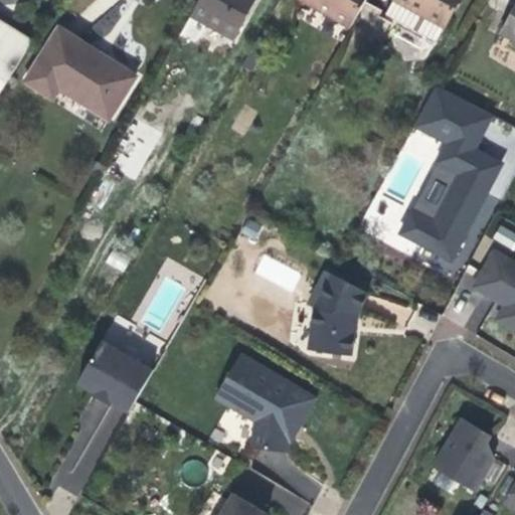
[(199,0),(192,15),(235,39),(256,0),(199,0)]
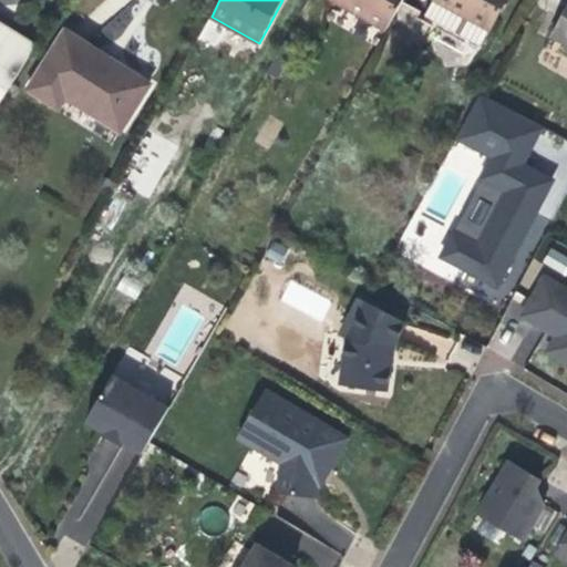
[(333,0),(387,30),(402,1),(402,0),(333,0)]
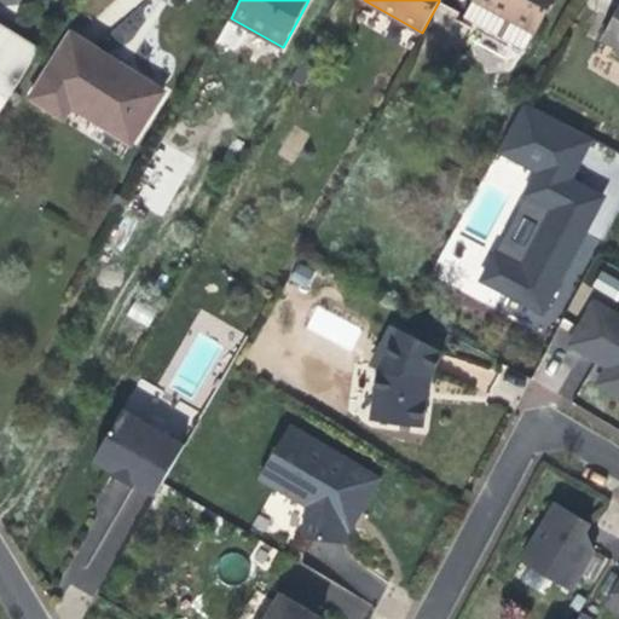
[(524,52),(553,0),(473,0),(463,18),(513,45),(513,51),(518,55),(522,51),(524,52)]
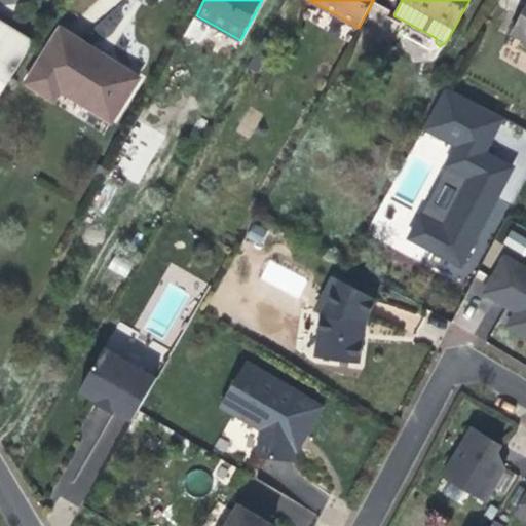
[(389,11),(373,1),(359,28),(389,45),(401,25),(386,16),(389,11)]
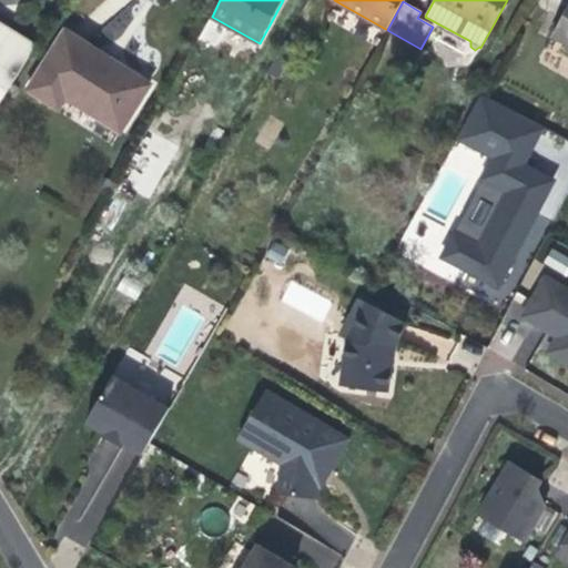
[(567,6),(553,36),(567,43),(567,6)]
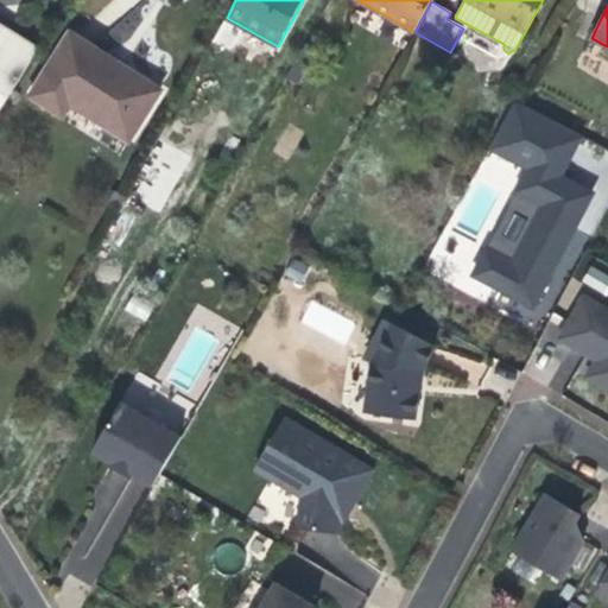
[(0,109),(36,52),(0,30),(0,109)]
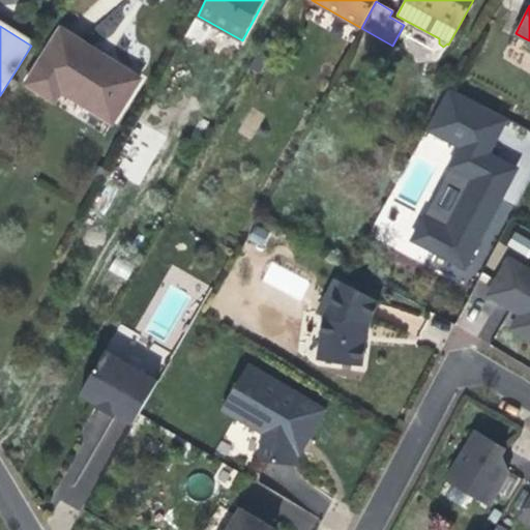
[(99,53),(61,29),(26,84),(54,100),(61,90),(112,122),(140,79),(99,53)]
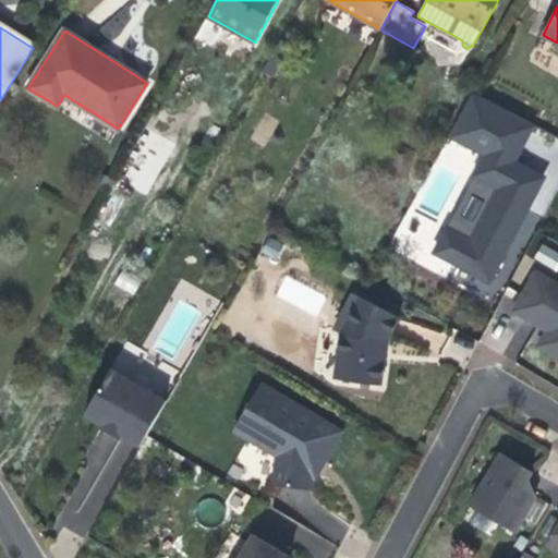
[(472,93),(449,136),(485,156),(510,169),(512,166),(534,124),(472,93)]
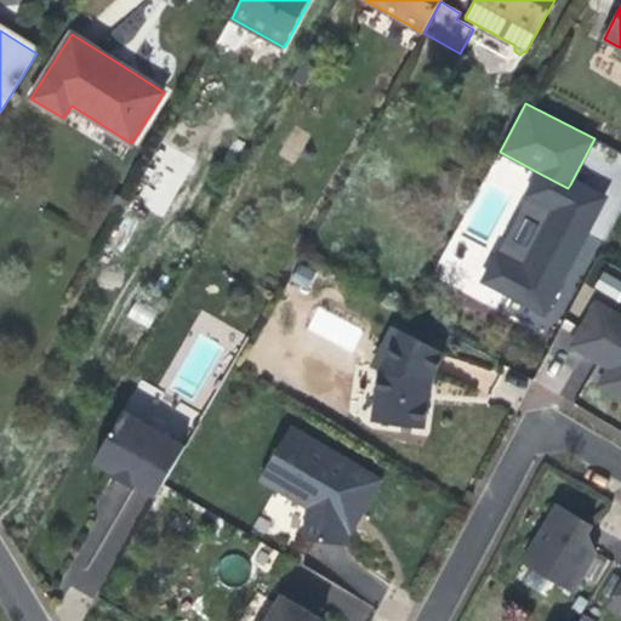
[(604,201),(570,184),(568,188),(540,174),(483,283),(545,314),(604,201)]
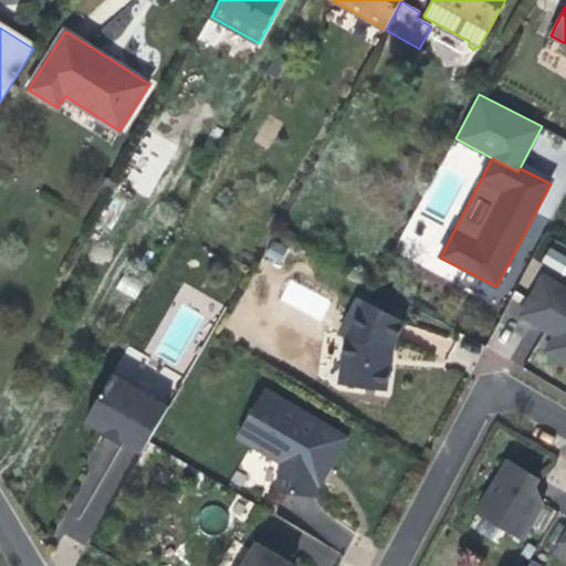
[(565,253),(546,249),(541,266),(565,272),(565,253)]
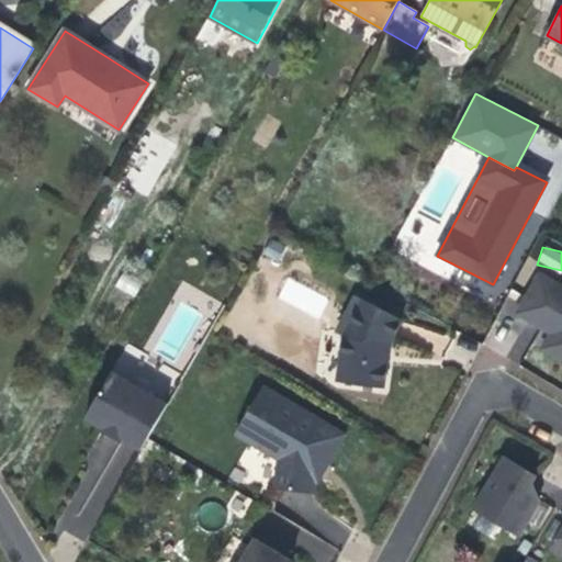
[(115,288),(134,296),(141,282),(121,273),(115,288)]
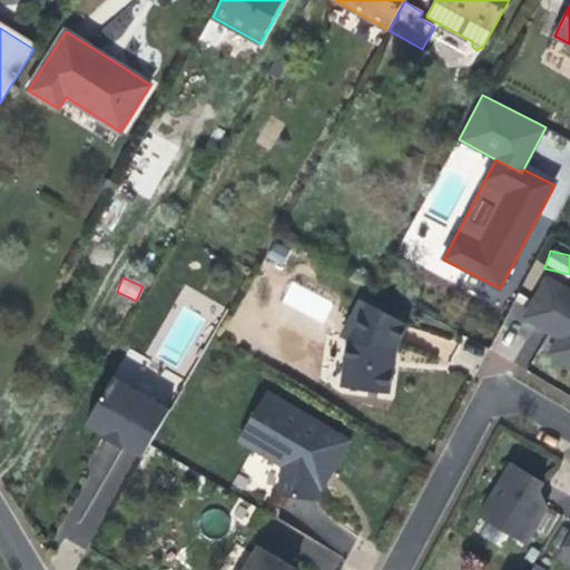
[(569,291),(546,277),(526,312),(562,334),(553,350),(569,359),(569,291)]
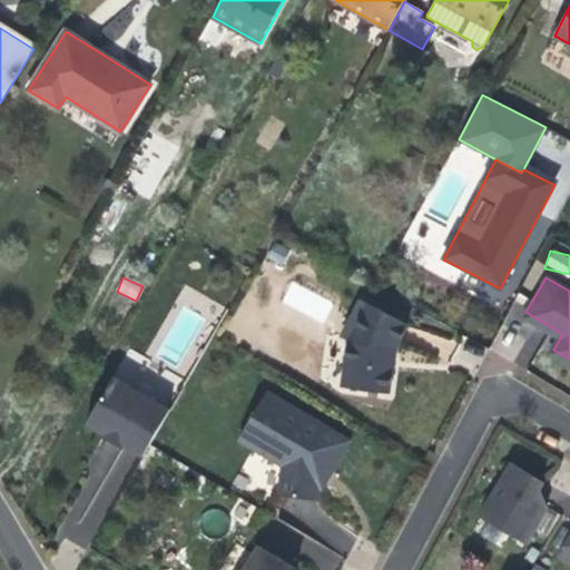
[(393,364),(395,349),(408,325),(361,301),(343,335),(347,342),(342,386),(390,393),(393,364)]
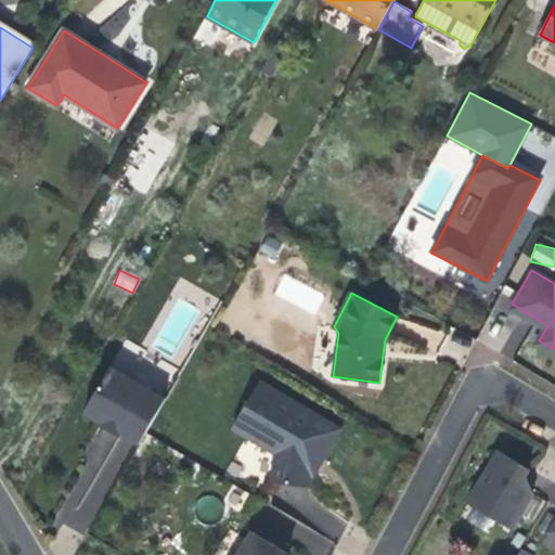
[(123,435),(140,444),(166,399),(153,391),(153,388),(153,385),(151,381),(147,378),(145,376),(140,375),(136,375),(130,377),(112,368),(86,413),(103,424),(102,426),(112,431),(121,437),(123,435)]
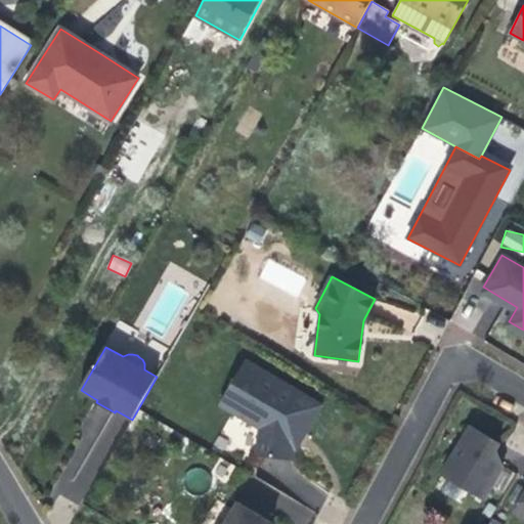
[(308,430),(322,404),(246,359),(219,404),(260,428),(257,455),(292,460),(294,449),(294,448),(296,449),(308,430)]
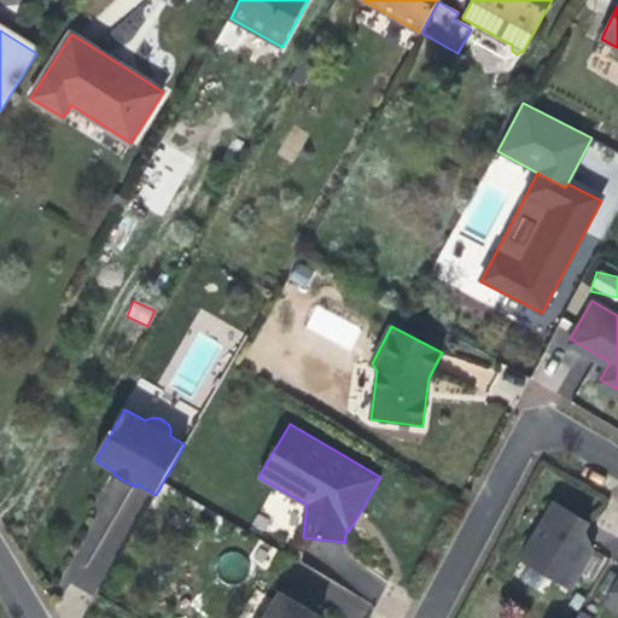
[(594,548),(579,540),(589,523),(555,503),(537,532),(522,560),(571,588),(594,548)]
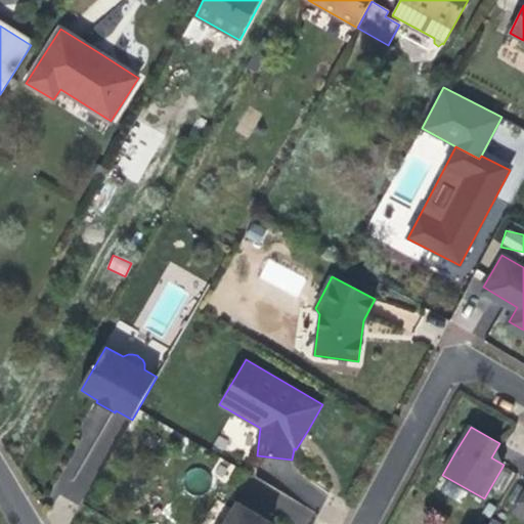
[(523,517),(523,493),(514,512),(523,517)]
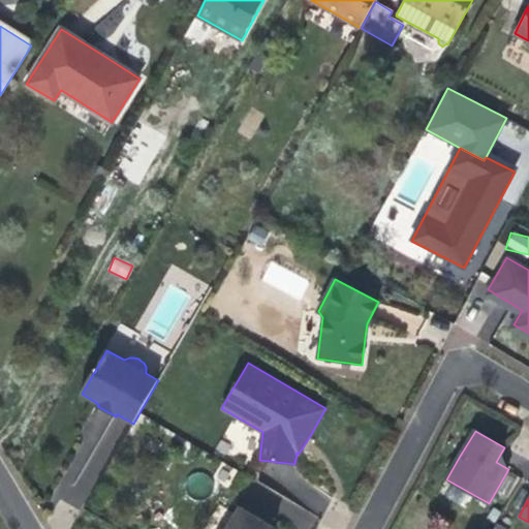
[(275,528),(240,508),(228,526),(222,528),(221,528),(275,528)]
